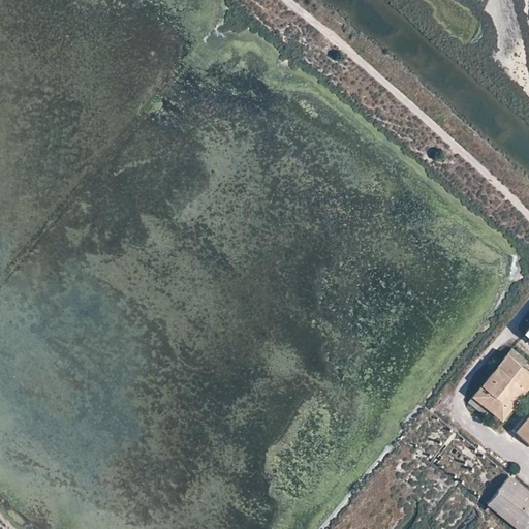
[(474,397),(493,411),(504,419),(528,389),(528,371),(508,354),(474,397)]
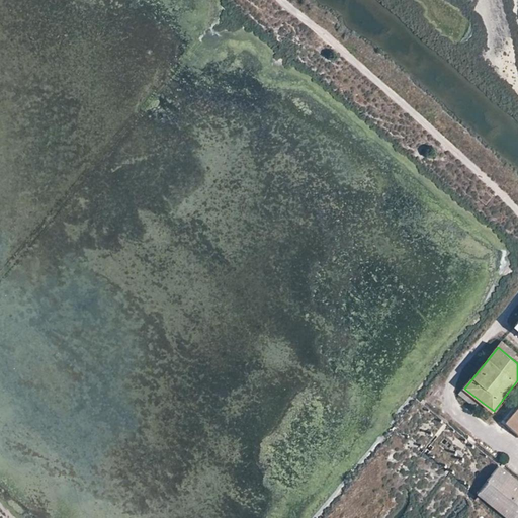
[(483,403),(464,389),(459,394),(478,409),(483,403)]
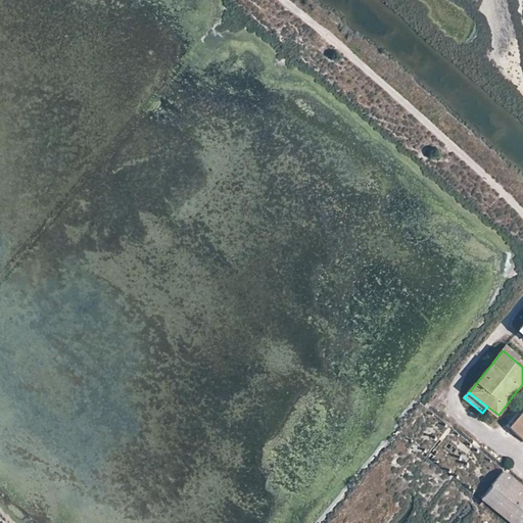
[(522,522),(522,484),(425,406),(402,433),(446,468),(514,522),(522,522)]
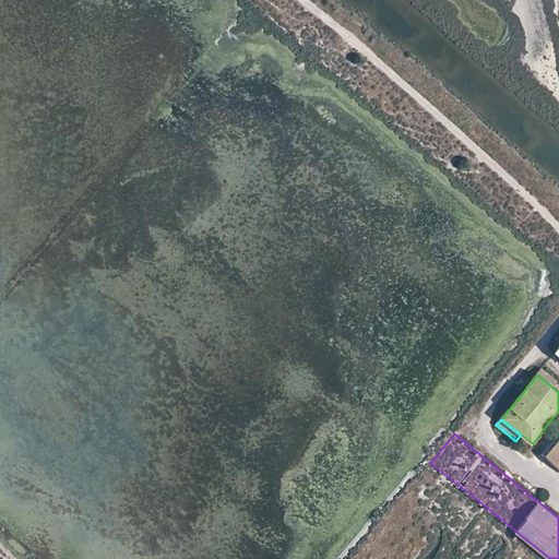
[(558,441),(548,455),(558,464),(558,441)]
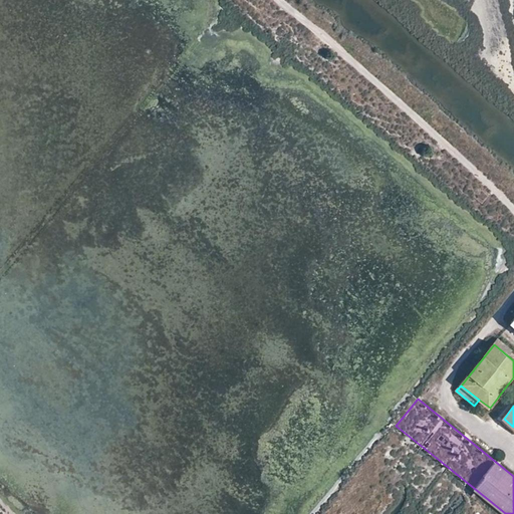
[(424,477),(431,483),(435,476),(429,471),(424,477)]
